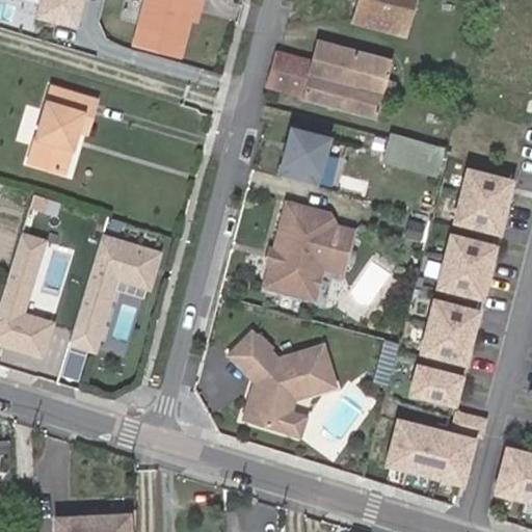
[(72,23),(77,0),(36,0),(33,14),(72,23)]
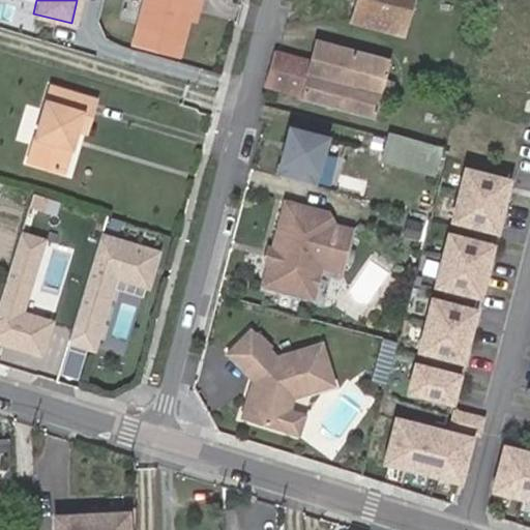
[(171,54),(181,15),(189,17),(194,0),(147,0),(146,5),(136,45),(171,54)]
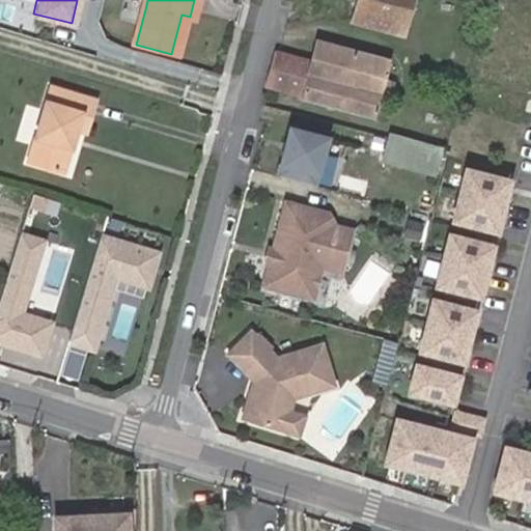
[(358,0),(353,21),(402,35),(412,0),(358,0)]
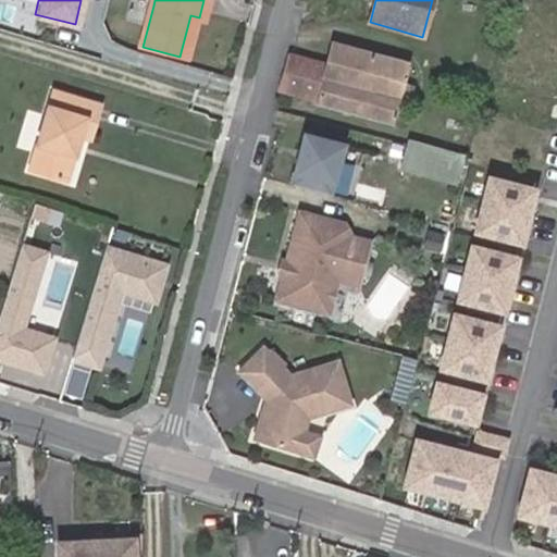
[(316,102),(392,123),(407,63),(332,42),(327,62),(289,52),(280,89),(317,100),(316,102)]
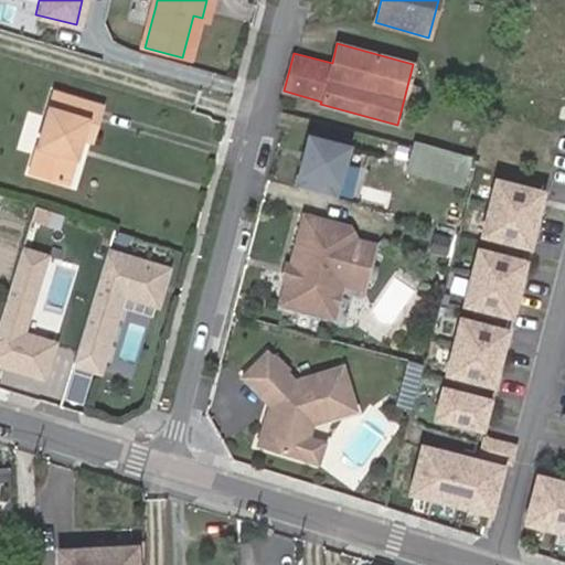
[(64,179),(77,135),(87,138),(98,103),(51,87),(27,168),(64,179)]
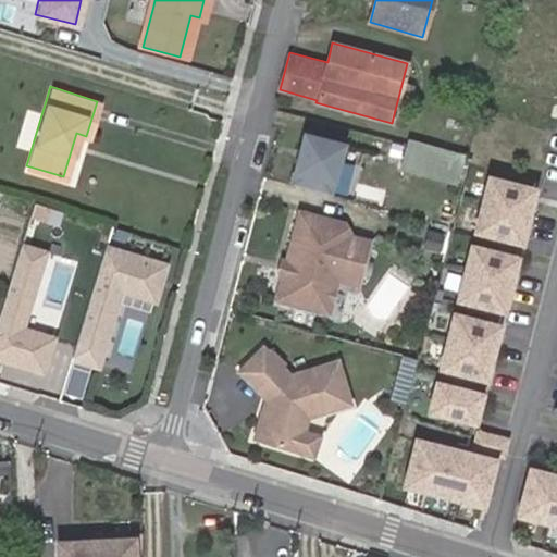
[(339,143),(300,132),(287,182),(326,193),(339,143)]
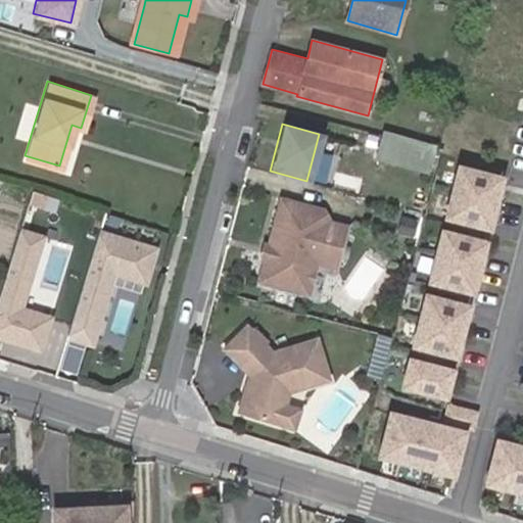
[(434,144),(381,131),(374,155),(427,169),(434,144)]
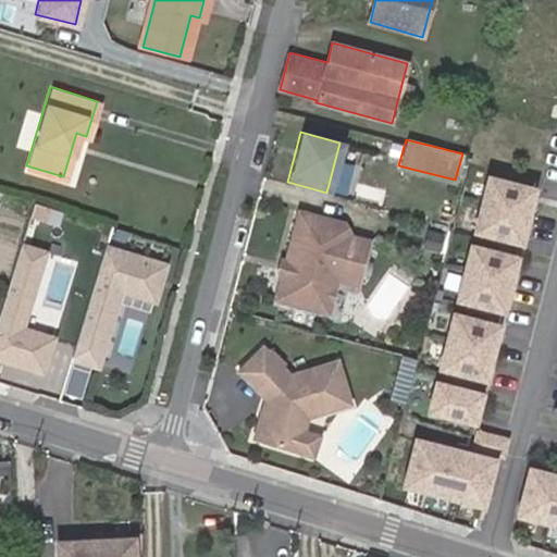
[(473,227),(518,238),(531,185),(486,174),(473,227)]
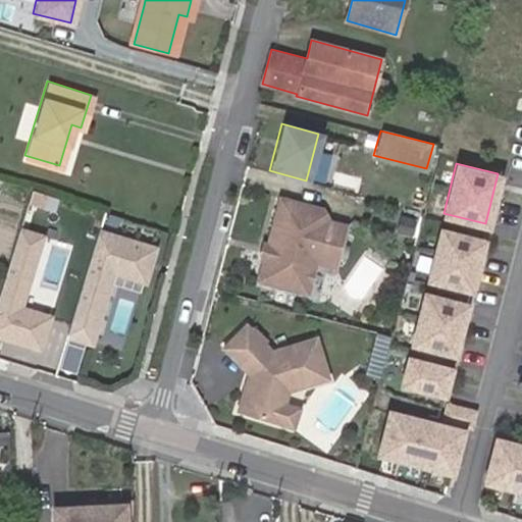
[(335,215),(317,210),(313,201),(274,191),(269,210),(264,209),(256,240),(260,241),(251,277),(299,291),(307,259),(322,263),(335,215)]
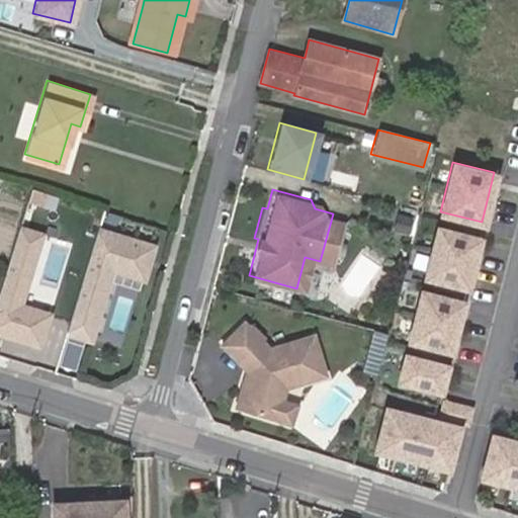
[(20,227),(0,292),(0,335),(39,347),(51,314),(21,305),(44,234),(20,227)]
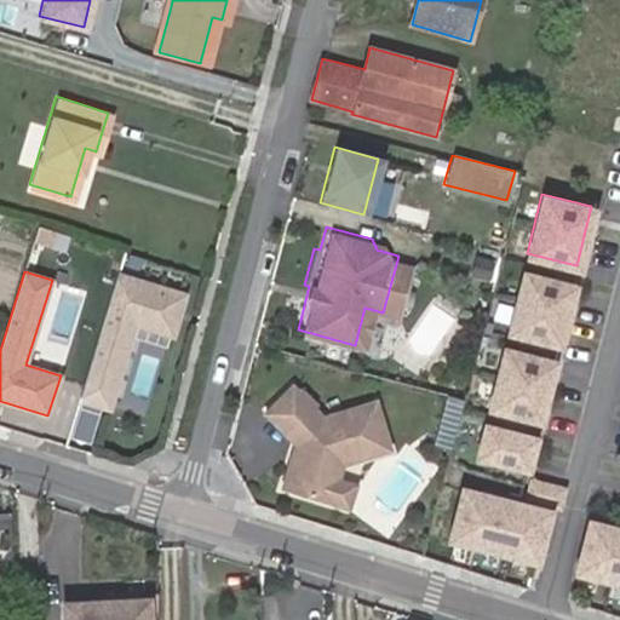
[(522,271),(507,332),(557,344),(572,283),(522,271)]
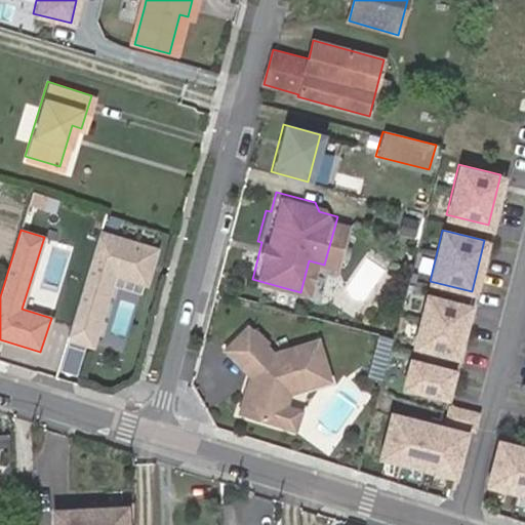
[(68,336),(90,344),(113,272),(145,282),(154,251),(98,235),(68,336)]
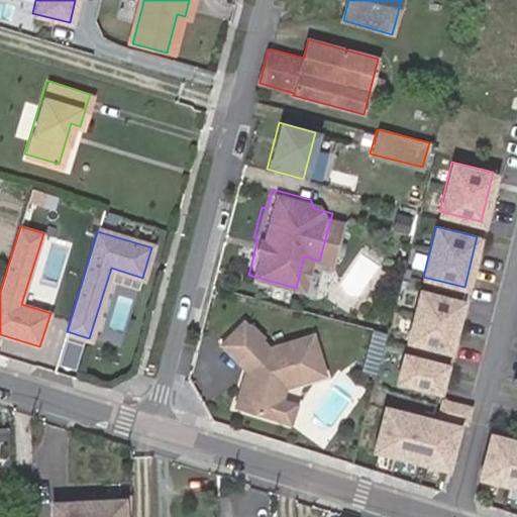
[(460,302),(420,292),(408,341),(448,351),(460,302)]
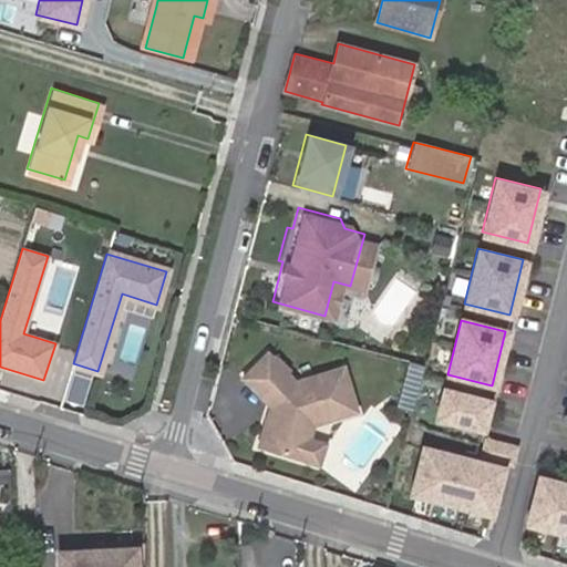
[(271,400),(260,440),(306,453),(315,421),(358,410),(349,368),(300,379),(272,351),(247,375),(271,400)]
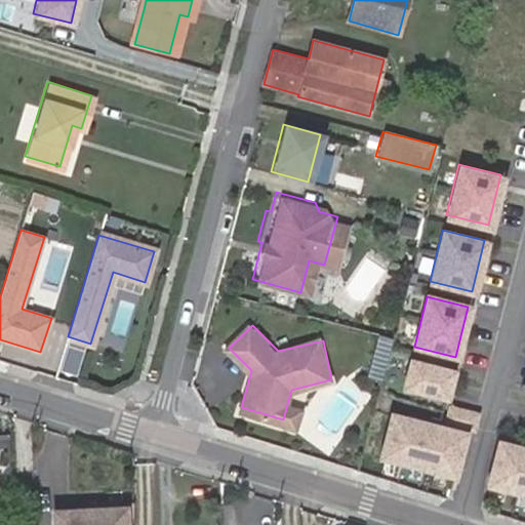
[(376,334),(370,359),(382,362),(390,337),(376,334)]
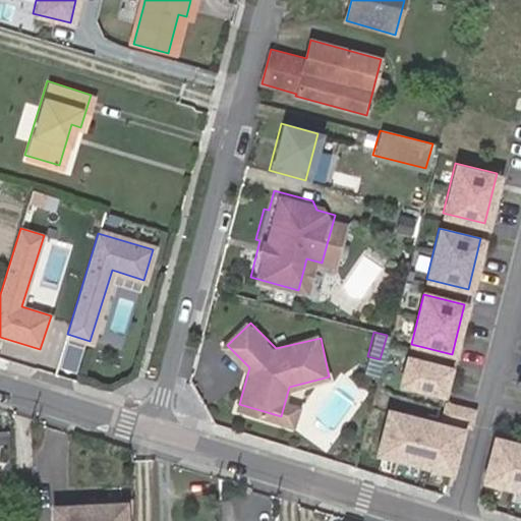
[(380,359),(367,356),(363,371),(377,374),(380,359)]
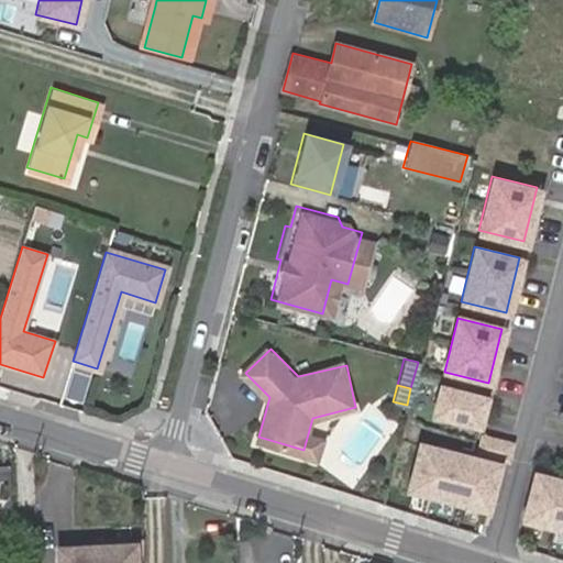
[(433,417),(478,428),(485,399),(440,388),(433,417)]
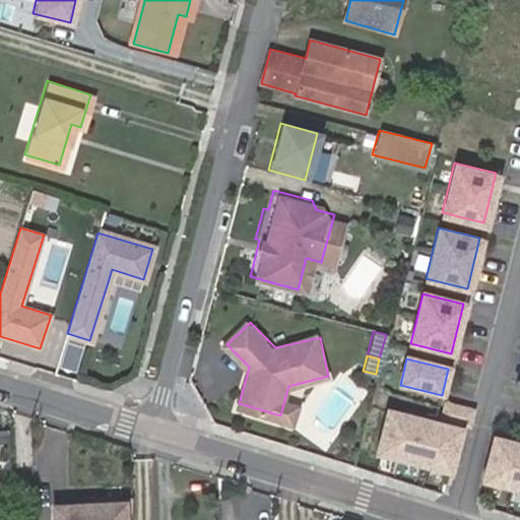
[(442,420),(461,425),(469,420),(471,413),(446,406),(442,420)]
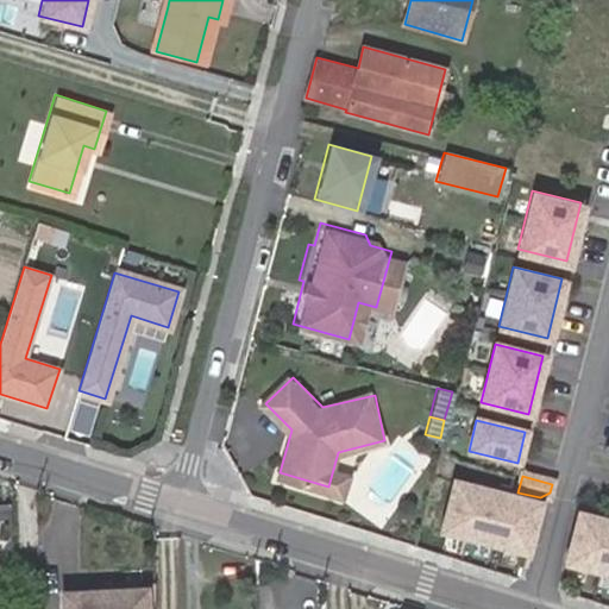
[(453,483),(440,533),(526,554),(539,506),(453,483)]
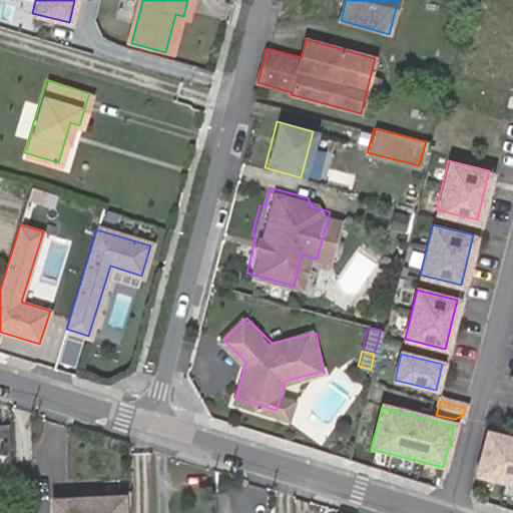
[(0,424),(0,461),(12,461),(10,424),(0,424)]
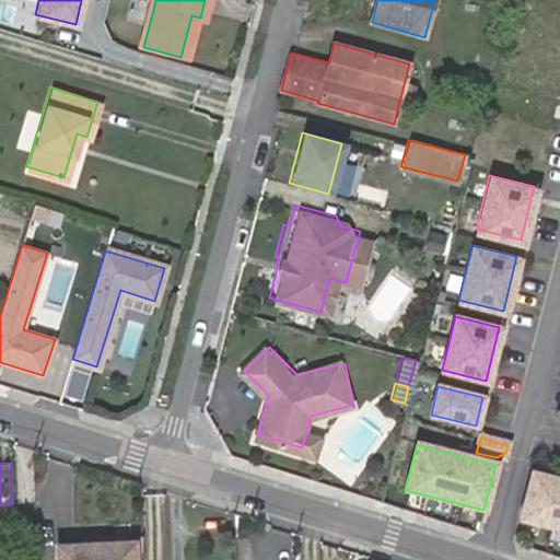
[(559,480),(533,473),(520,518),(559,528),(559,480)]
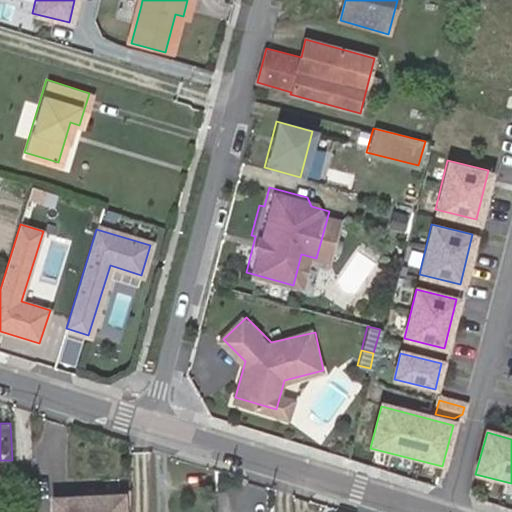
[(53,511),(123,511),(122,495),(53,500),(53,511)]
